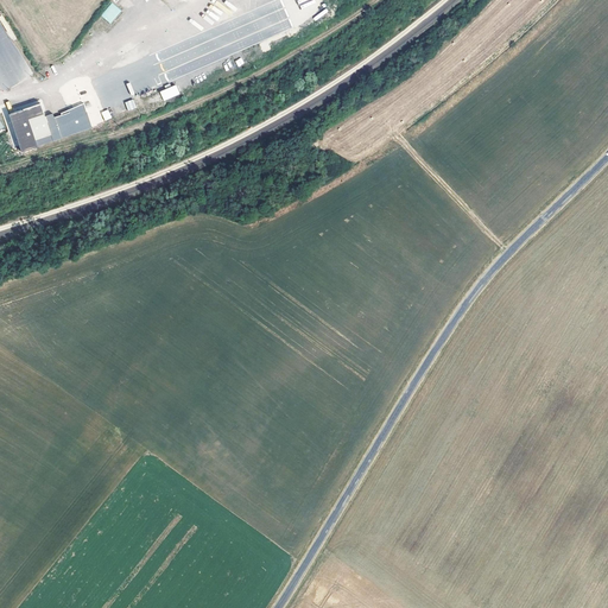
[(112,2),(101,16),(111,24),(122,11),(112,2)]
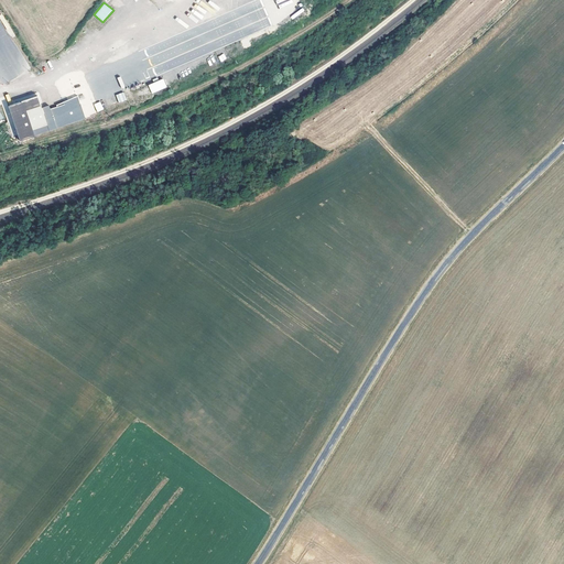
[(0,82),(2,85),(30,68),(8,33),(0,36),(0,82)]
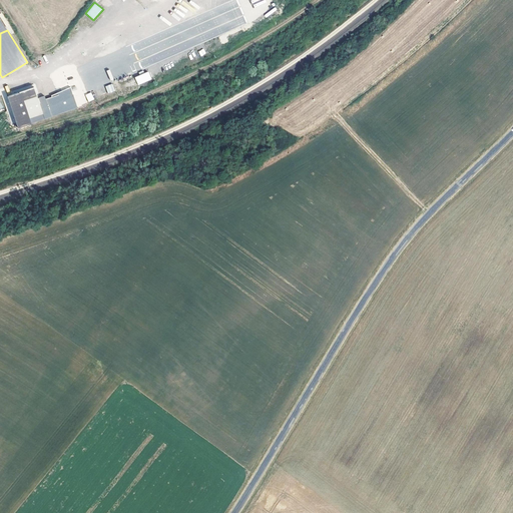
[(201,56),(206,53),(203,48),(198,51),(201,56)]
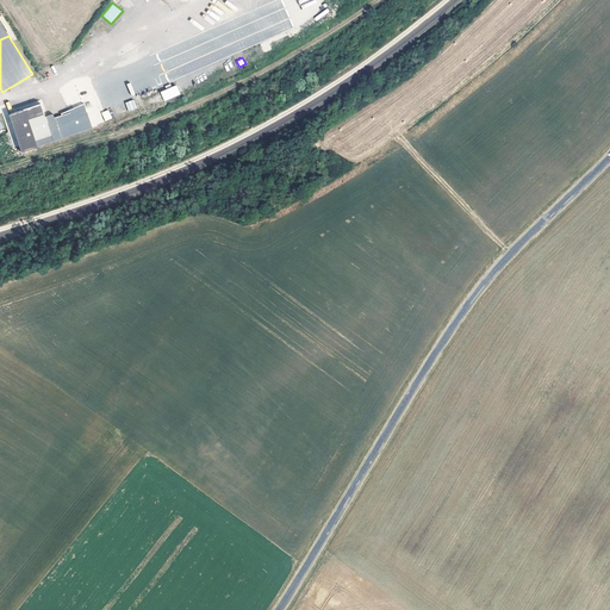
[(160,93),(163,101),(179,94),(175,86),(160,93)]
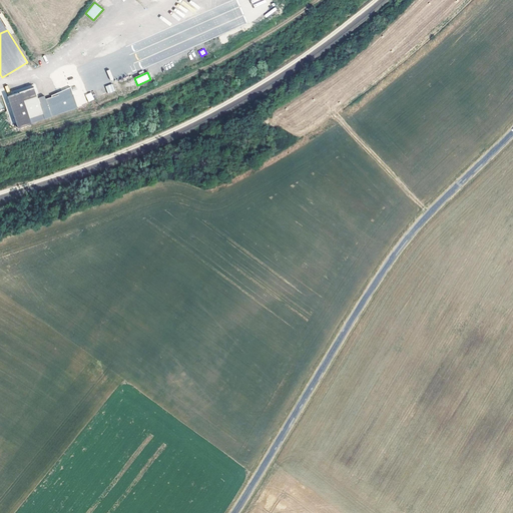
[(105,86),(108,93),(115,91),(112,83),(105,86)]
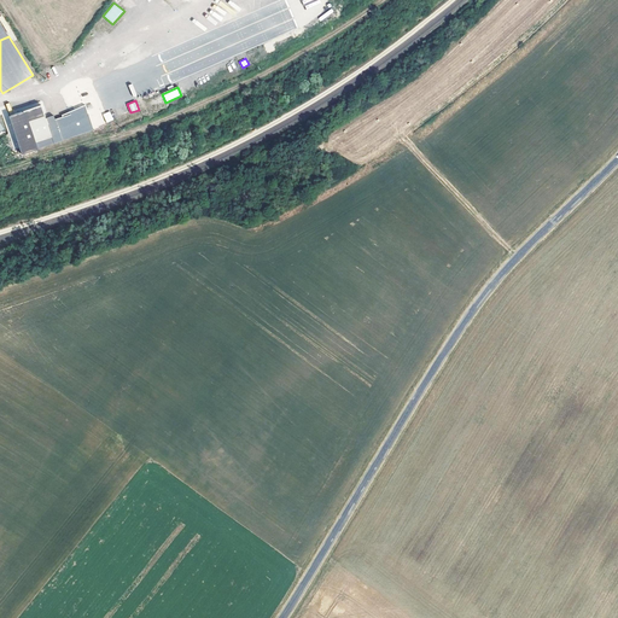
[(44,117),(28,122),(40,150),(94,132),(86,106),(74,111),(75,114),(71,115),(70,112),(63,116),(63,117),(56,120),(54,116),(46,118),(46,116),(44,117)]
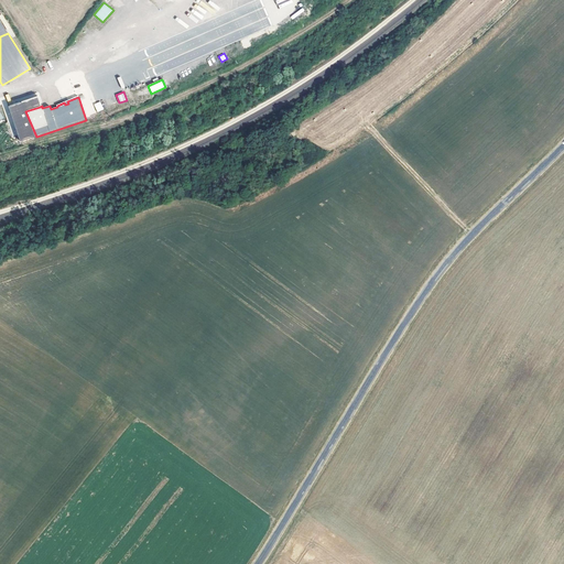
[(94,104),(97,112),(104,109),(100,101),(94,104)]
